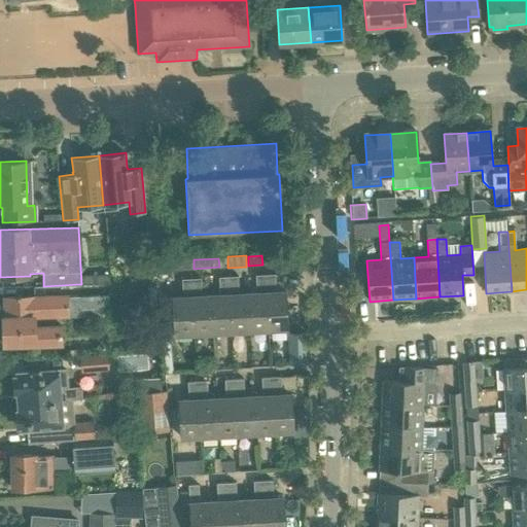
[(275,274),(266,275),(268,329),(287,328),(285,291),(276,291),(275,278),(275,274)]
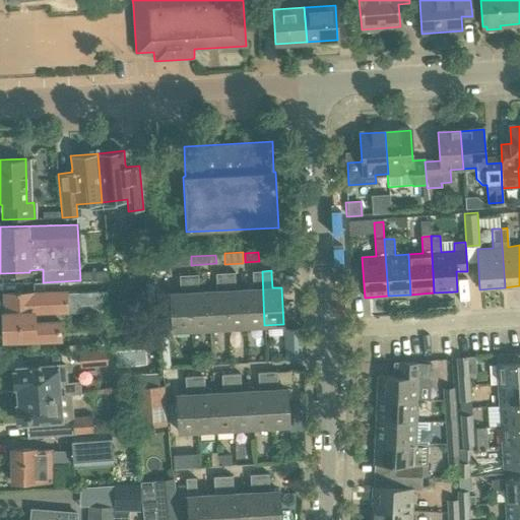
[(253,288),(244,289),(246,326),(264,325),(262,271),(252,271),(253,288)]
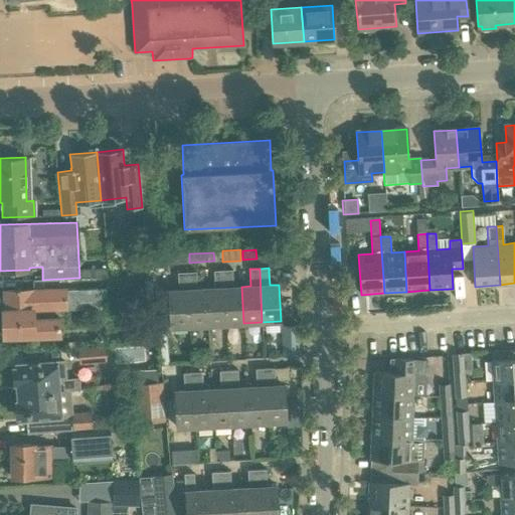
[(232,270),(222,271),(225,324),(243,323),(241,287),(232,287),(232,270)]
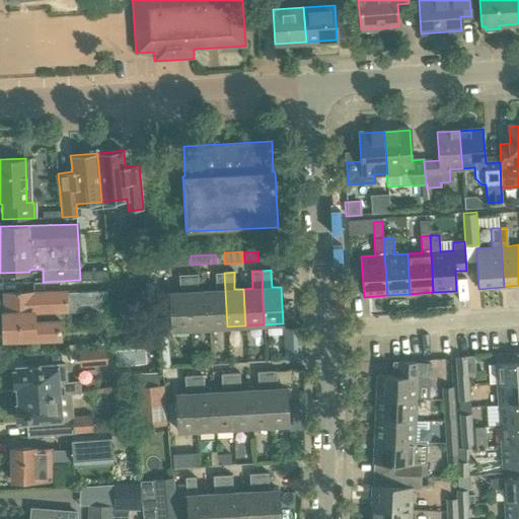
[(216,290),(207,290),(209,327),(227,326),(224,273),(215,273),(216,290)]
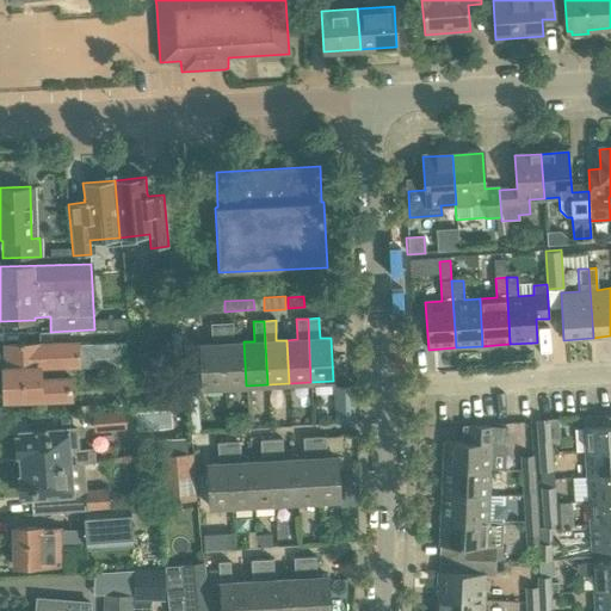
[(211,344),(201,344),(201,347),(202,362),(202,388),(224,387),(222,322),(210,323),(211,344)]
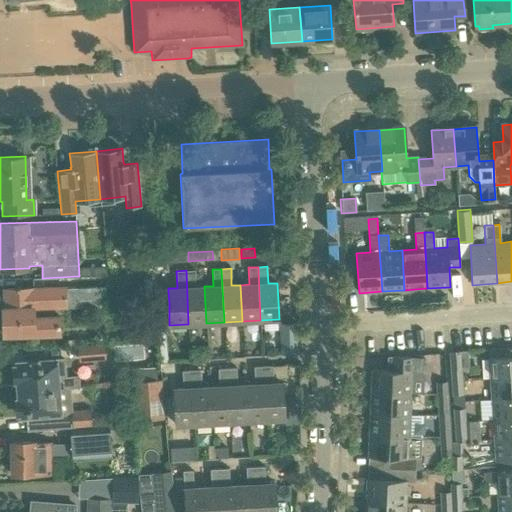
[(195,270),(186,270),(188,324),(206,323),(204,286),(196,287),(195,270)]
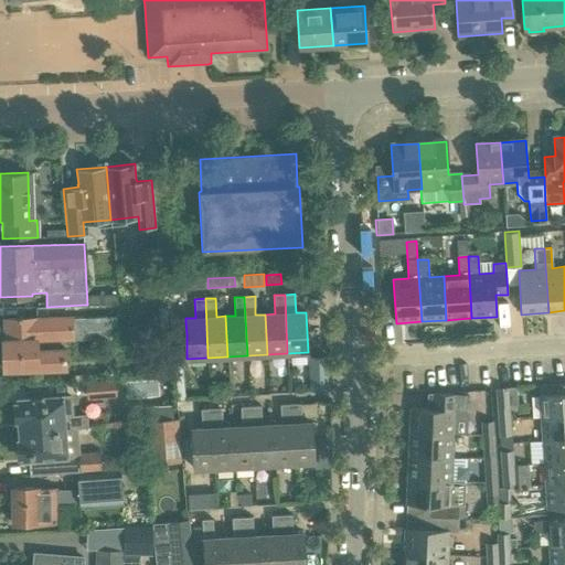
[(19,319),(1,319),(3,370),(65,368),(64,349),(38,350),(36,339),(72,338),(72,340),(116,338),(116,316),(85,317),(85,305),(46,307),(31,307),(31,318),(23,319),(23,317),(18,317),(19,319)]
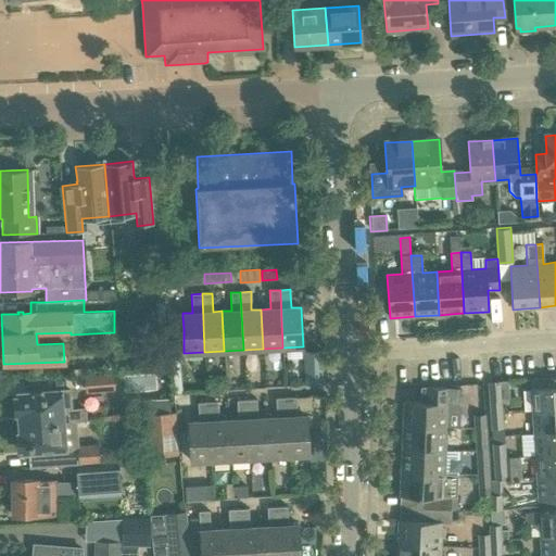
[(182,316),(172,316),(173,330),(184,329),(182,316)]
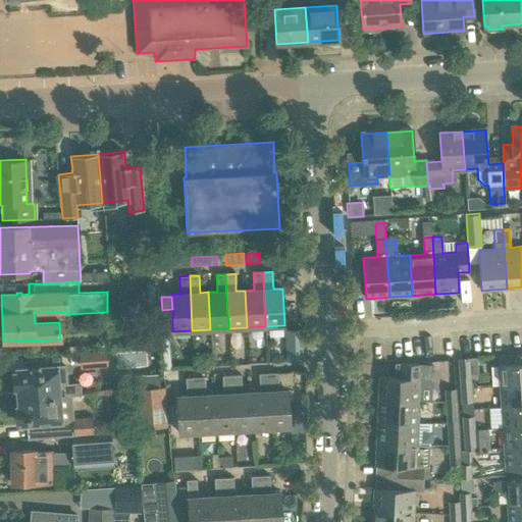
[(106,351),(79,353),(80,368),(108,366),(106,351)]
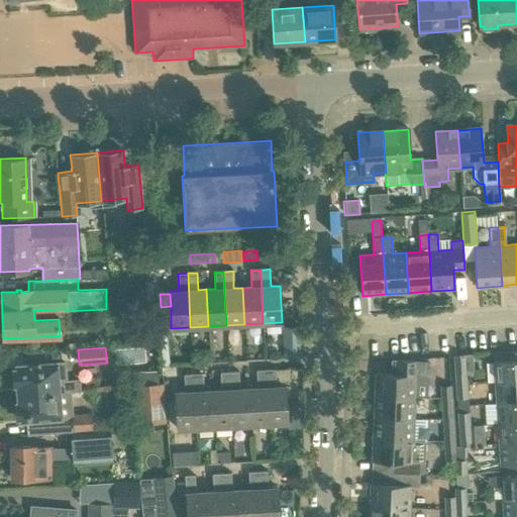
[(301,357),(301,349),(283,350),(283,358),(301,357)]
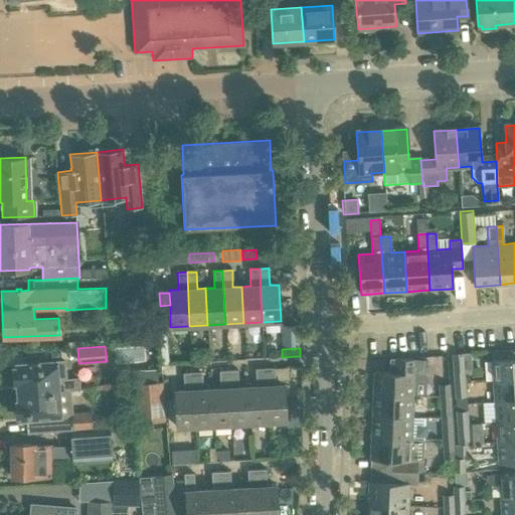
[(514,349),(490,351),(493,381),(514,379),(514,349)]
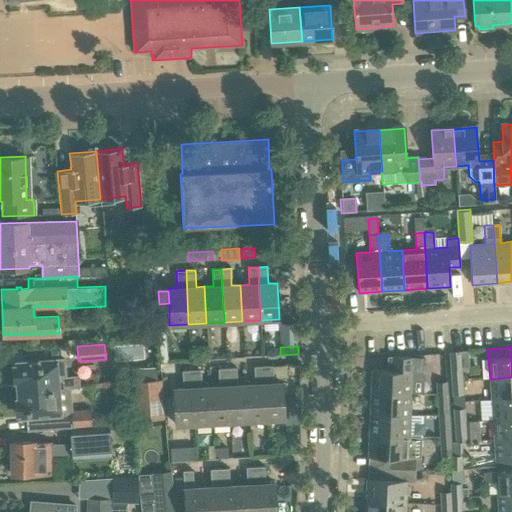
[(459,350),(450,351),(452,382),(461,381),(461,367),(459,350)]
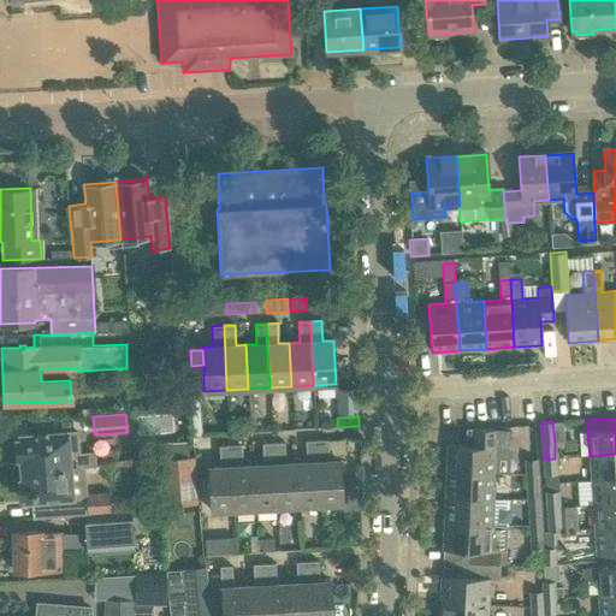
[(448,444),(446,471),(493,473),(495,449),(508,449),(509,431),(473,428),(472,445),(448,444)]
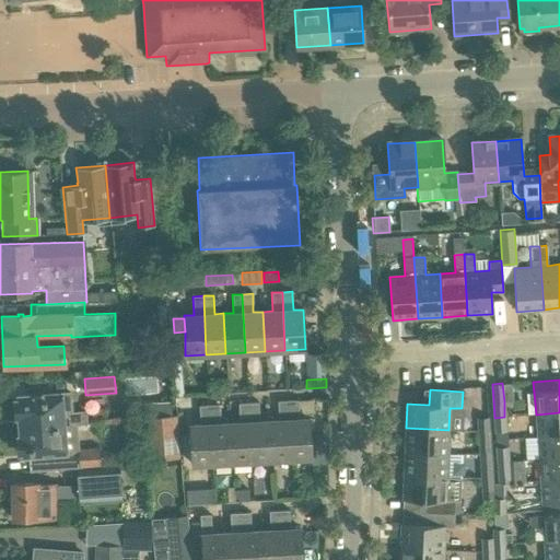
[(18,400),(16,400),(18,417),(19,417),(20,428),(76,423),(86,422),(85,412),(71,413),(70,393),(18,397),(18,400)]
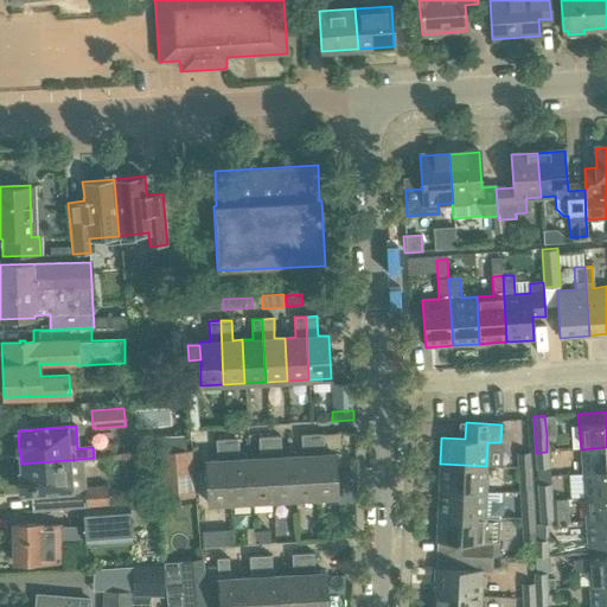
[(301,455),(292,455),(294,498),(314,497),(312,434),(300,435),(301,455)]
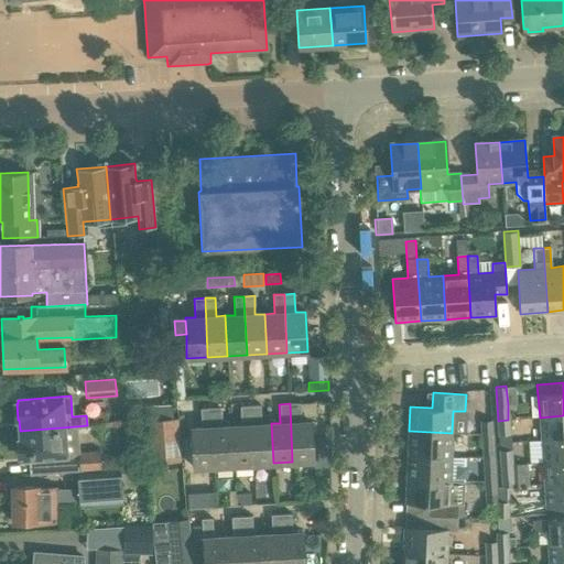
[(300,403),(290,403),(292,462),(313,461),(311,421),(301,422),(300,403)]
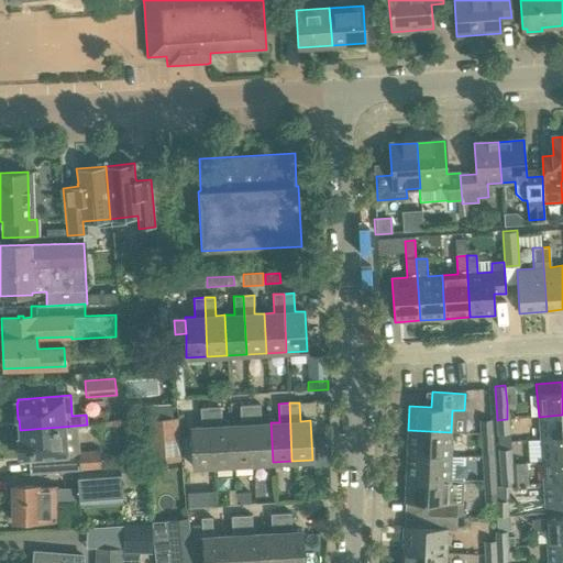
[(241,424),(231,424),(233,464),(252,463),(250,405),(239,405),(241,424)]
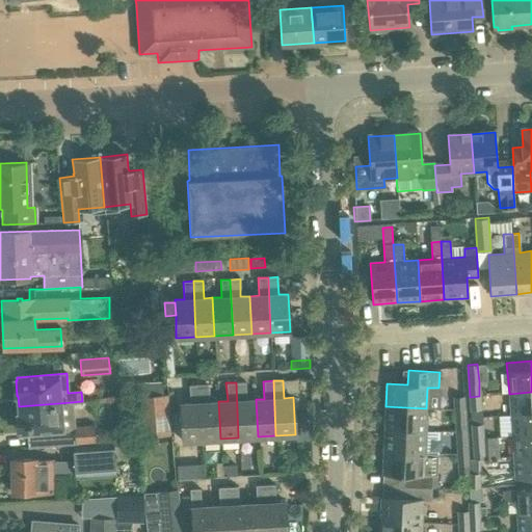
[(245,382),(236,382),(238,437),(258,436),(256,399),(246,400),(245,382)]
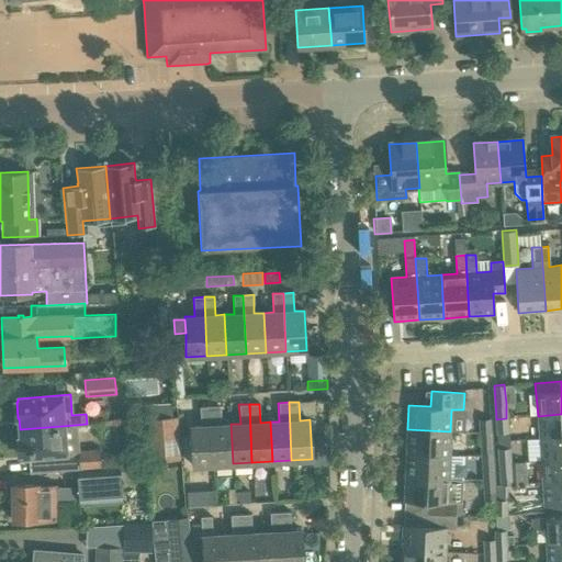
[(220,405),(210,406),(213,464),(233,463),(231,424),(221,425),(220,405)]
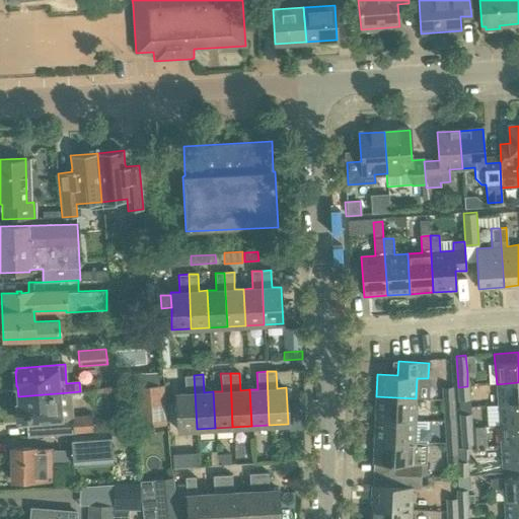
[(197,429),(194,375),(184,375),(186,392),(175,393),(176,403),(166,404),(167,431),(197,429)]
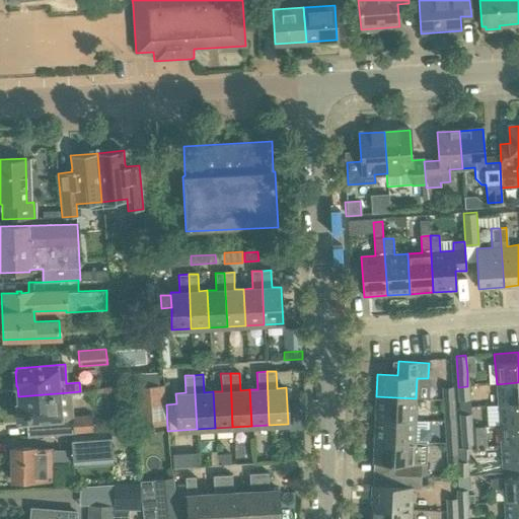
[(518,382),(497,384),(498,404),(518,402),(518,382)]
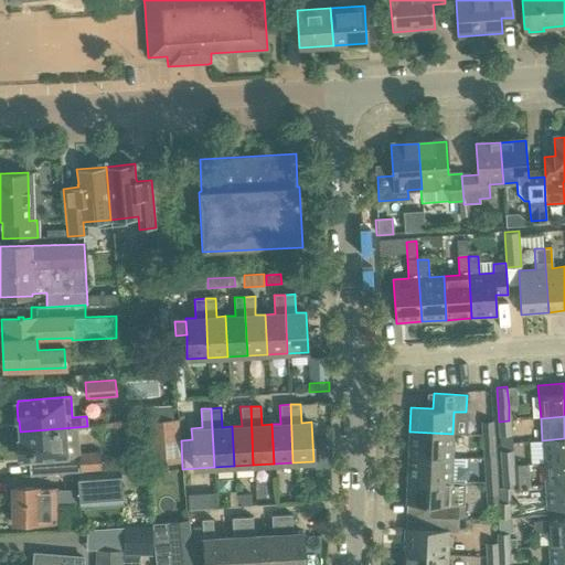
[(509,420),(499,422),(500,446),(511,445),(509,420)]
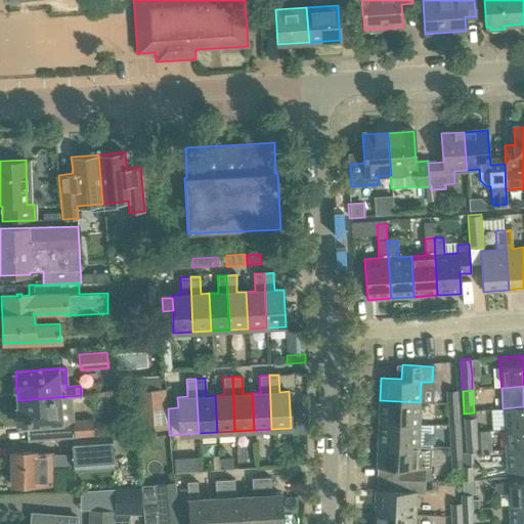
[(457,391),(446,392),(447,403),(457,403),(457,391)]
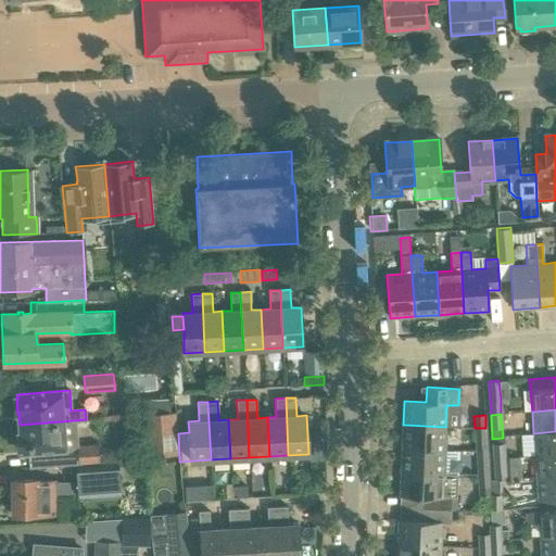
[(78,464),(75,420),(20,425),(21,433),(19,433),(20,450),(22,450),(22,453),(48,451),(49,466),(78,464)]
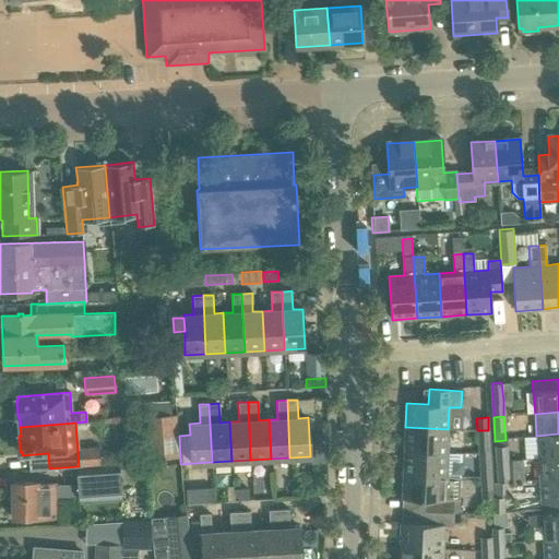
[(405,427),(404,451),(447,453),(448,429),(405,427)]
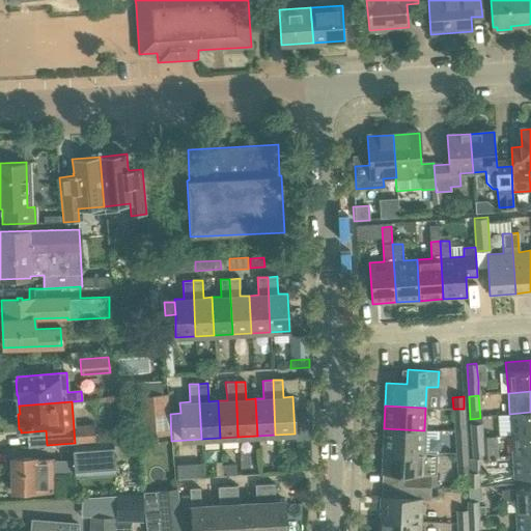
[(464,409),(453,409),(454,421),(454,430),(465,429),(464,409)]
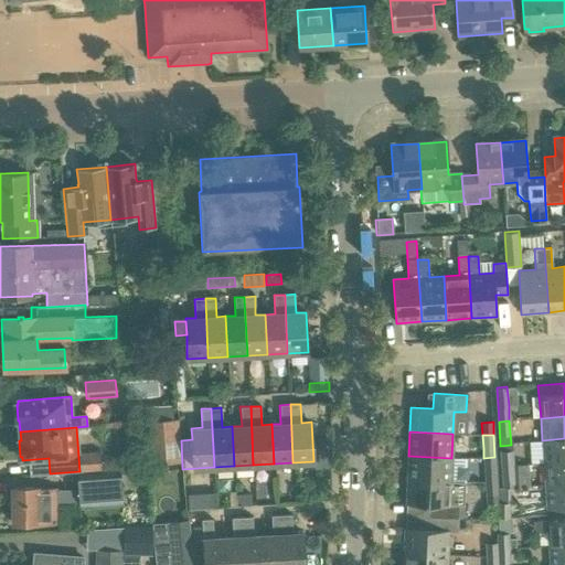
[(315,462),(315,475),(328,475),(328,438),(317,438),(317,462),(315,462)]
